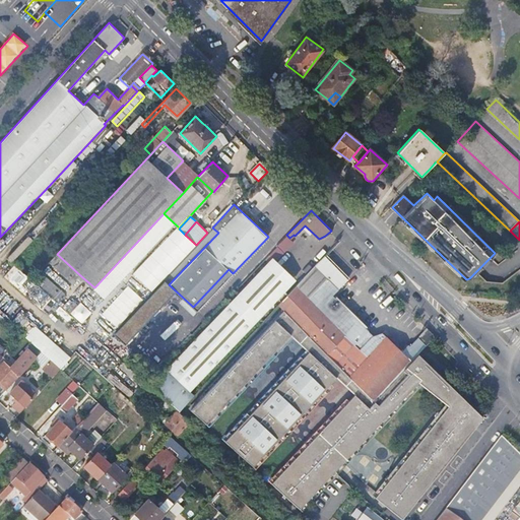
[(411,249),(409,252),(416,259),(419,256),(411,249)]
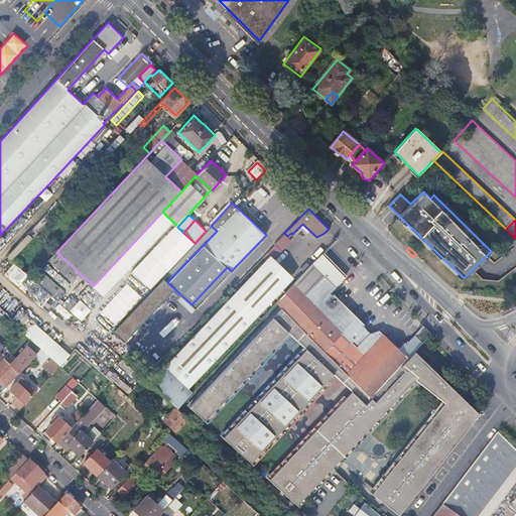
[(56,252),(49,260),(74,282),(81,274),(56,252)]
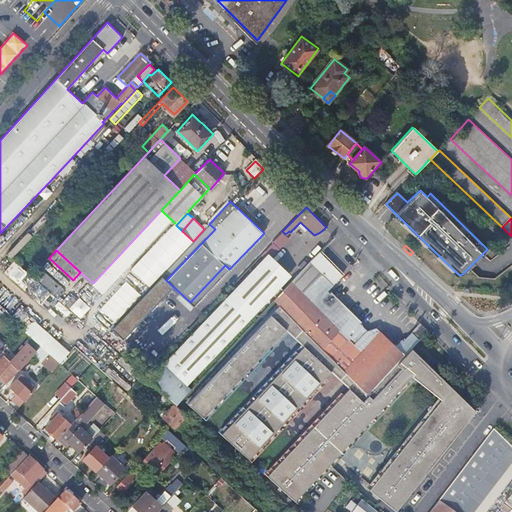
[(320,251),(275,300),(279,305),(320,345),(368,394),(395,366),(411,348),(412,347),(429,331),(422,323),(404,340),(402,339),(395,346),(381,331),(381,332),(377,328),(368,331),(360,323),(363,320),(332,289),(329,292),(327,290),(343,274),(320,251)]
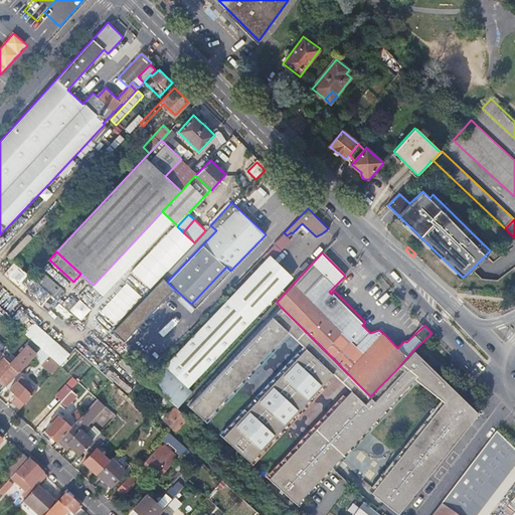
[(173,403),(178,407),(192,392),(187,387),(277,292),(281,296),(284,292),(281,289),(292,276),(272,255),(165,367),(160,363),(145,378),(173,403)]
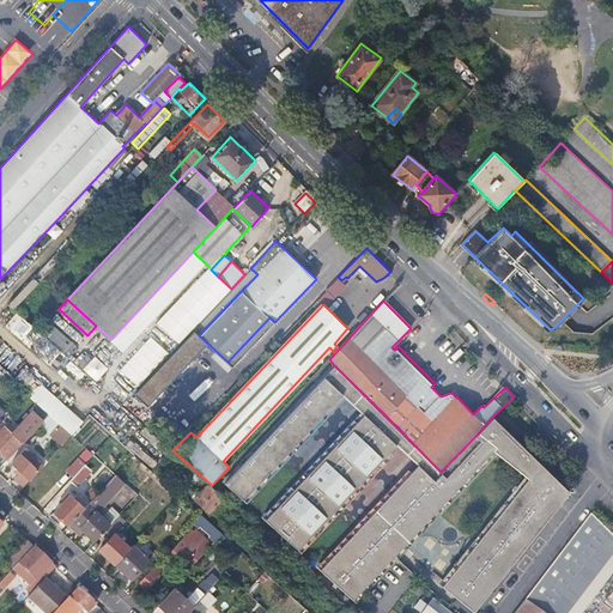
[(5,327),(22,341),(34,327),(17,313),(5,327)]
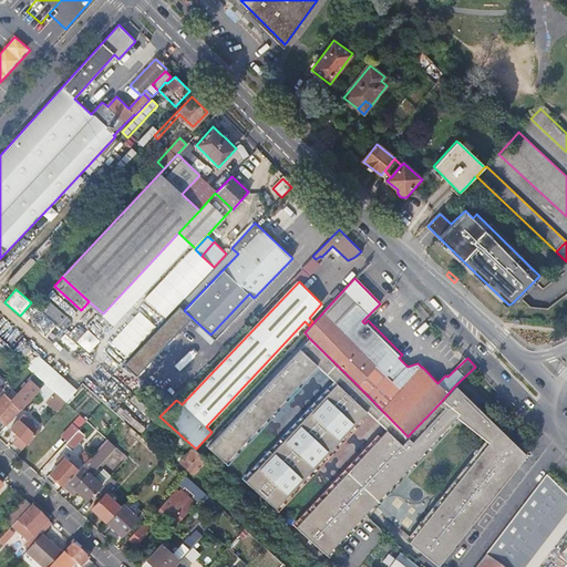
[(210,334),(198,323),(194,329),(210,344),(254,298),(249,294),(210,334)]
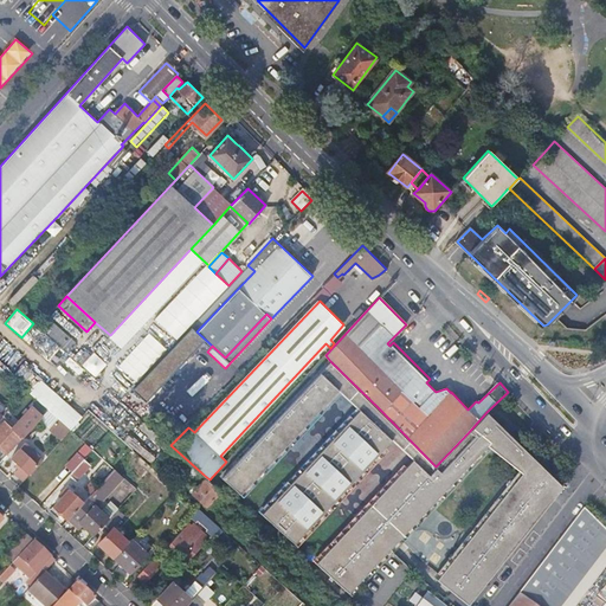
[(120,369),(139,382),(166,347),(146,333),(120,369)]
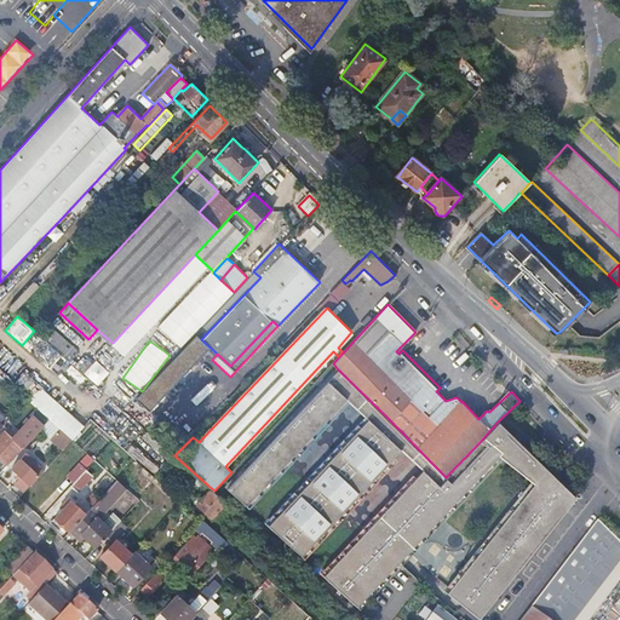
[(97,360),(84,374),(98,386),(110,373),(97,360)]
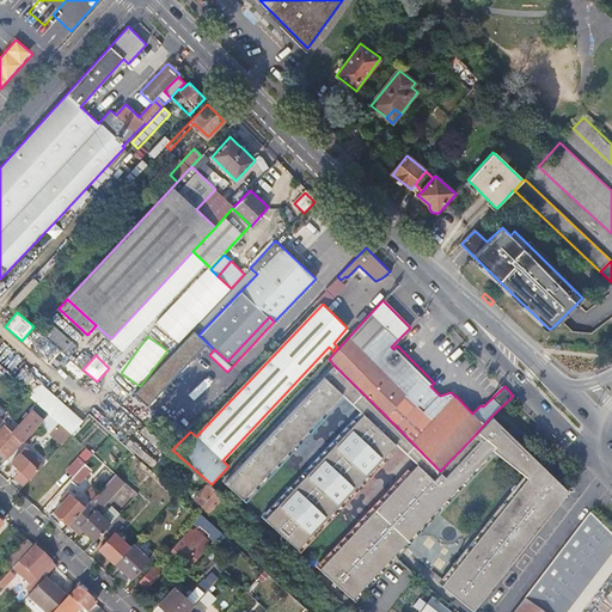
[(383,412),(334,365),(324,375),(342,393),(362,412),(396,444),(417,464),(450,494),(457,488),(440,472),(440,471),(383,412)]
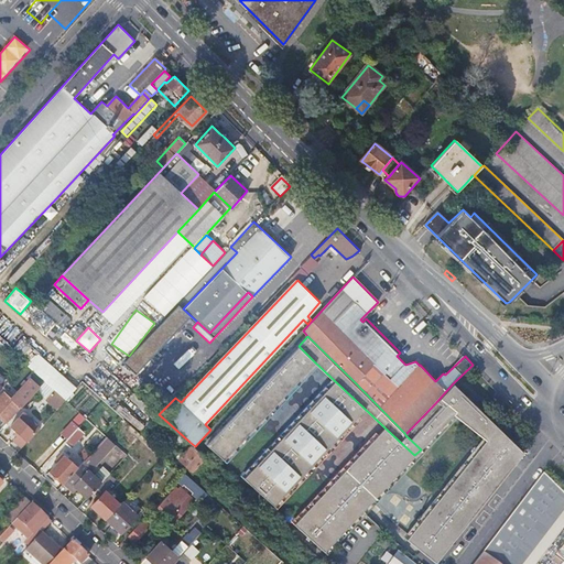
[(315,362),(299,346),(206,444),(223,461),(315,362)]
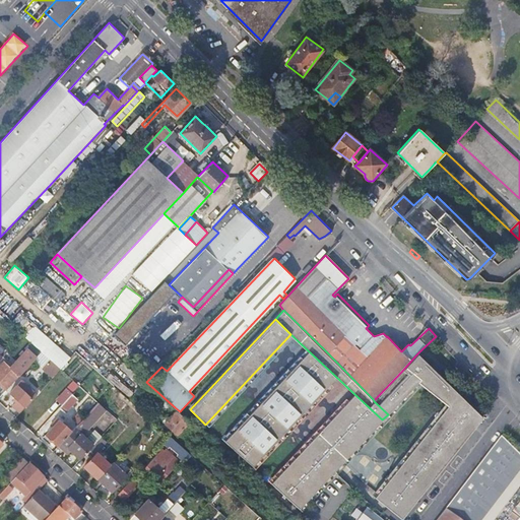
[(27,347),(10,368),(13,370),(30,350),(27,347)]
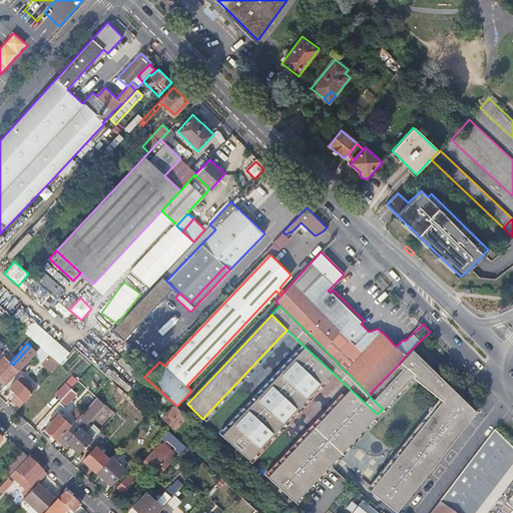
[(19,371),(21,369),(37,352),(30,346),(13,365),(10,363),(4,357),(0,360),(0,377),(6,383),(18,370),(19,371)]
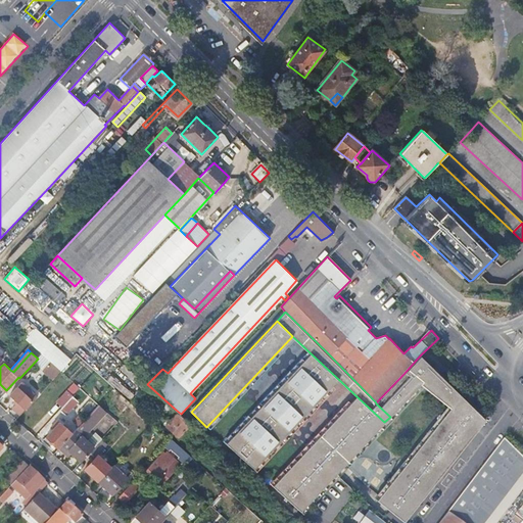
[(338,379),(310,352),(225,443),(253,469),(338,379)]
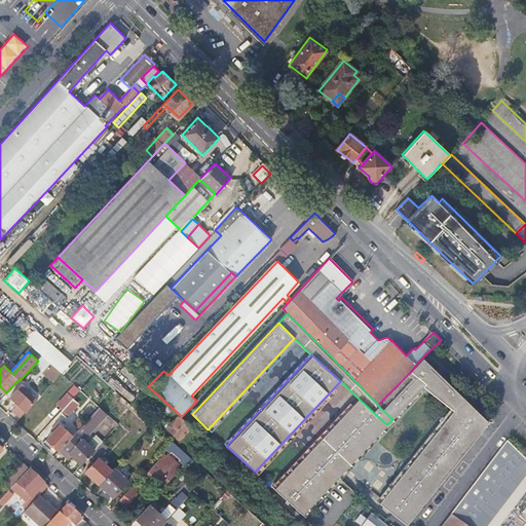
[(99,373),(104,366),(91,357),(86,365),(99,373)]
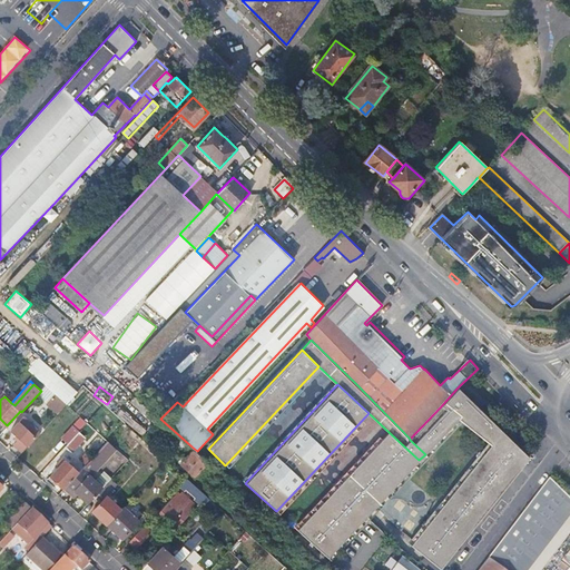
[(493,441),(414,540),(444,564),(527,455),(458,387),(440,408),(410,439),(410,440),(425,454),(461,415),(493,441)]
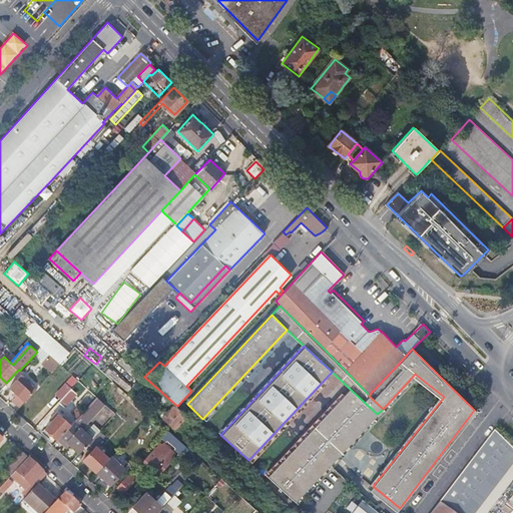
[(16,380),(10,387),(18,394),(13,399),(20,405),(31,393),(29,391),(33,386),(27,381),(23,385),(16,380)]
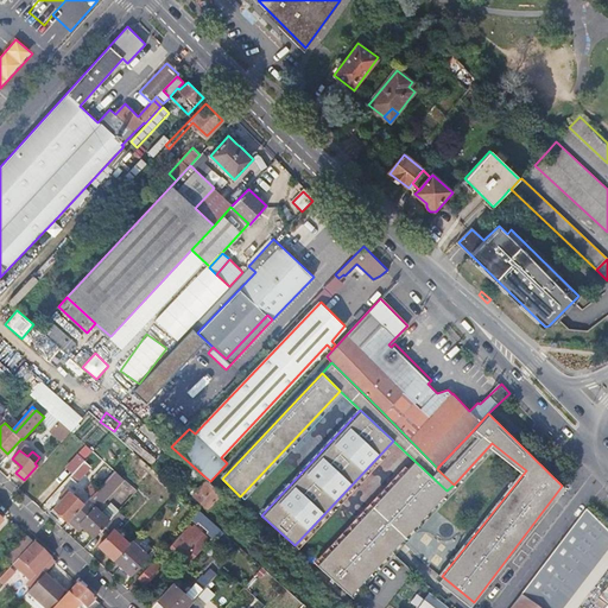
[(92,466),(84,460),(70,475),(77,481),(92,466)]
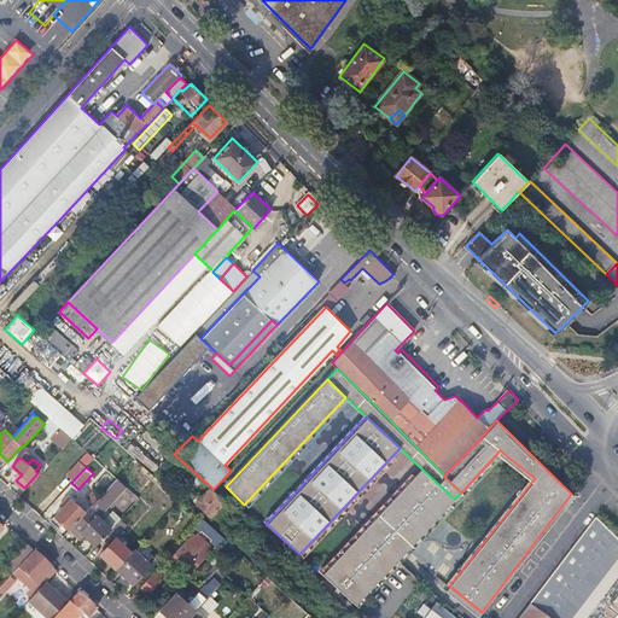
[(454,499),(421,468),(321,575),(355,605),(454,499)]
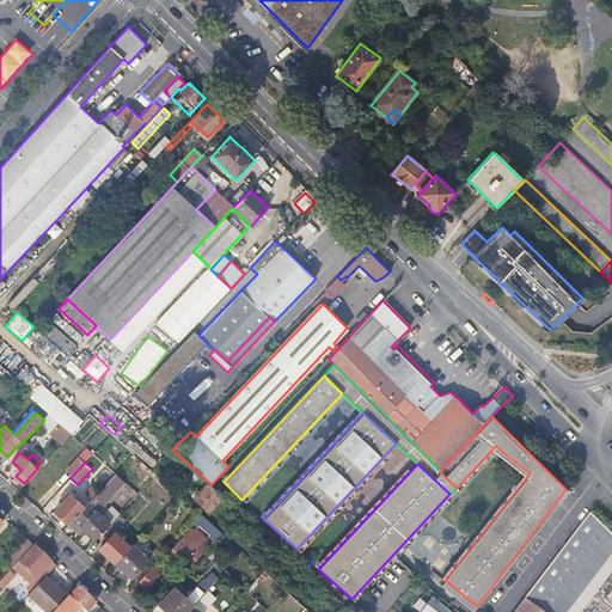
[(93,497),(89,503),(85,507),(73,521),(95,540),(105,528),(110,524),(95,509),(102,502),(104,505),(126,482),(116,473),(101,490),(93,497)]
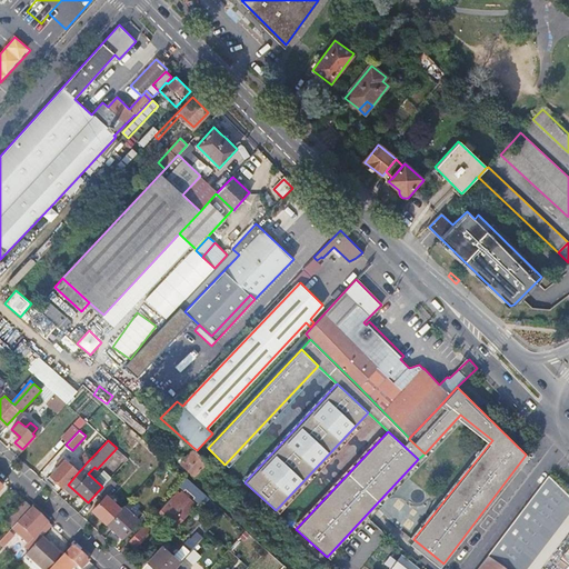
[(87,462),(93,456),(88,450),(81,457),(87,462)]
